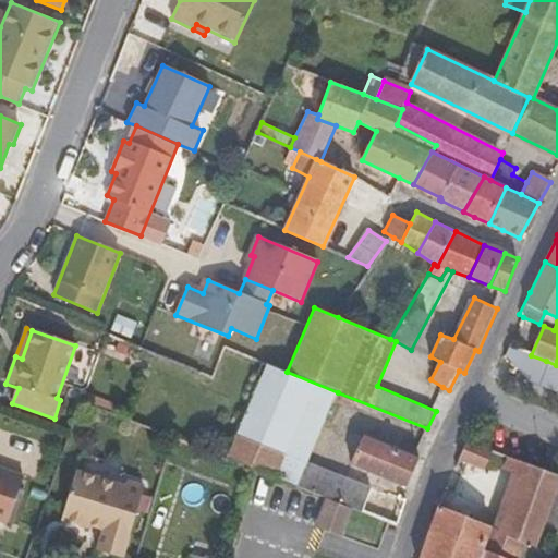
[(537,384),(546,361),(531,355),(510,347),(507,355),(526,380),(537,384)]
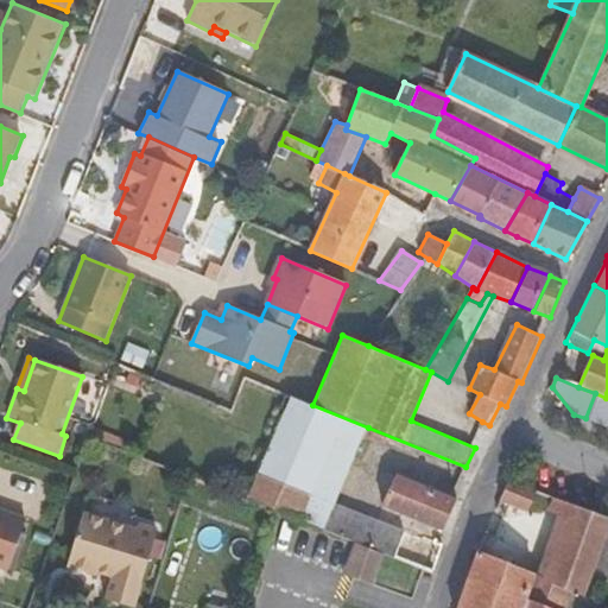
[(607,398),(606,398),(595,393),(586,418),(605,425),(607,417),(607,398)]
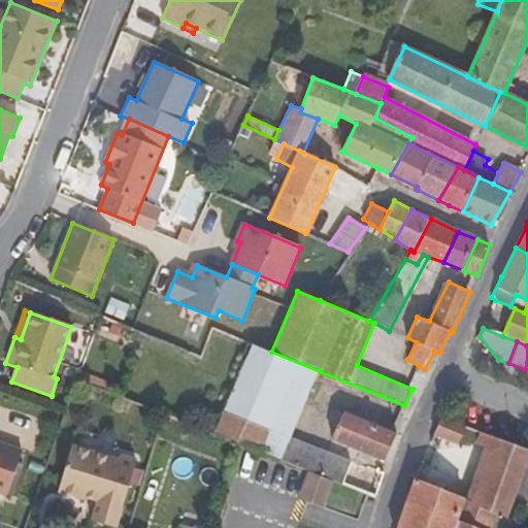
[(292,437),(320,371),(271,352),(253,344),(215,433),(242,444),(283,460),(292,437)]
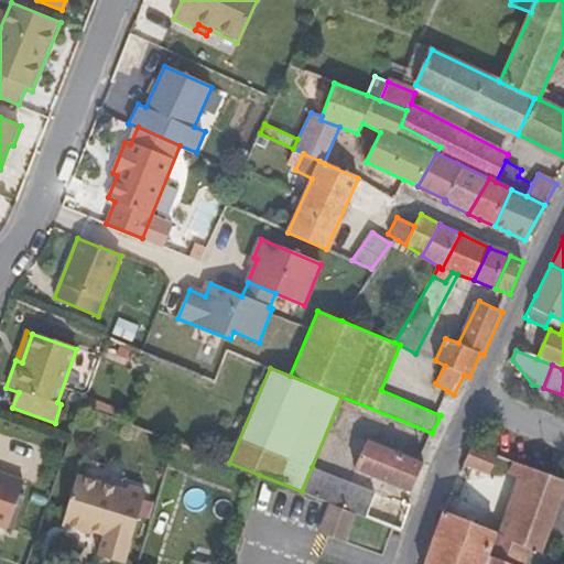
[(356,469),(410,492),(422,464),(368,442),(356,469)]
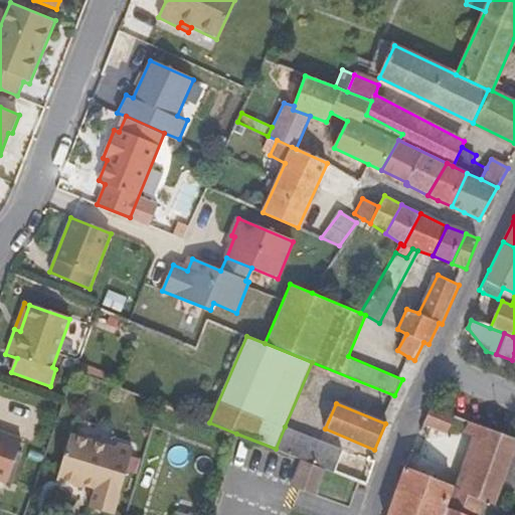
[(446,433),(454,414),(432,406),(424,424),(446,433)]
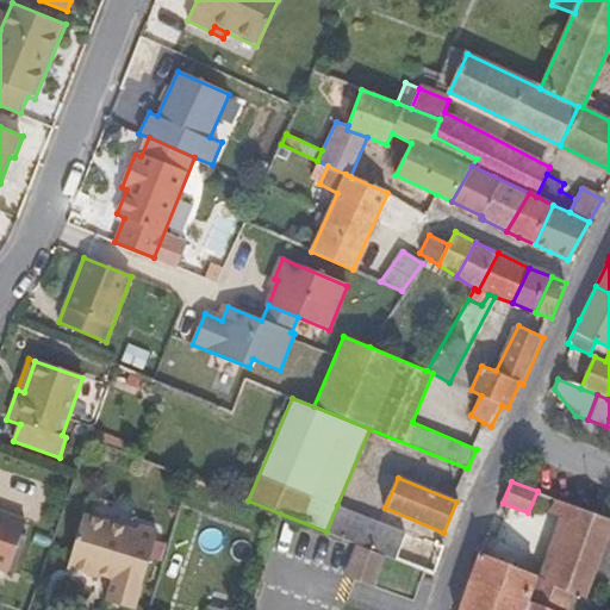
[(559,517),(539,576),(545,578),(571,504),(555,498),(551,514),(559,517)]
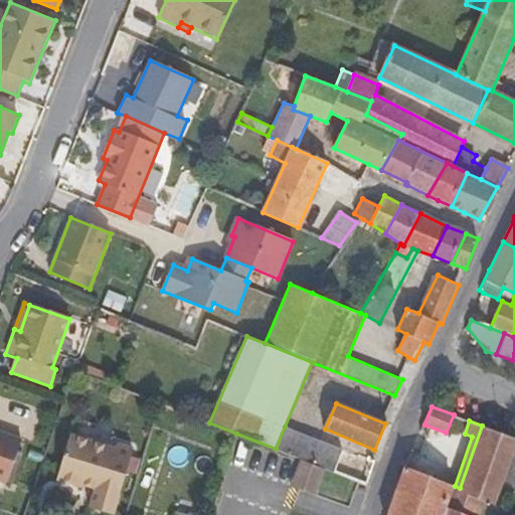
[(460,488),(455,486),(404,467),(396,489),(462,514),(479,514),(484,501),(493,505),(498,492),(514,443),(514,438),(496,431),(482,425),(460,488)]
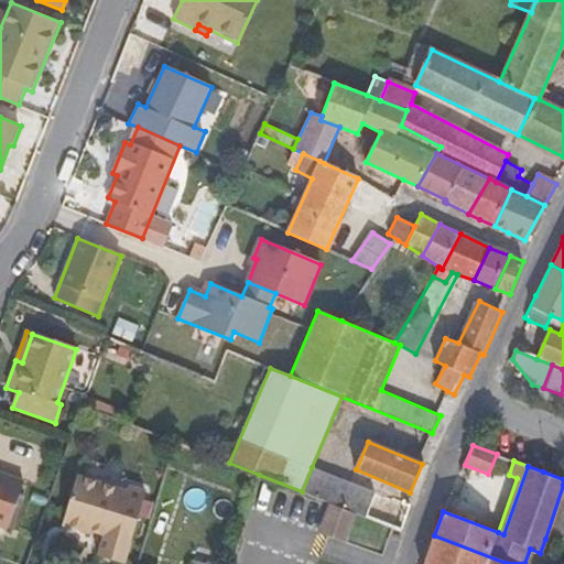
[(312,467),(302,491),(332,502),(358,512),(366,516),(375,495),(312,467)]
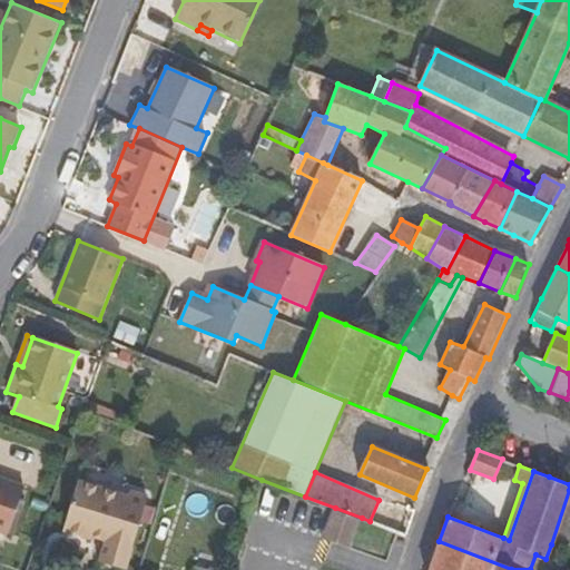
[(0,531),(7,534),(25,485),(0,477),(0,531)]
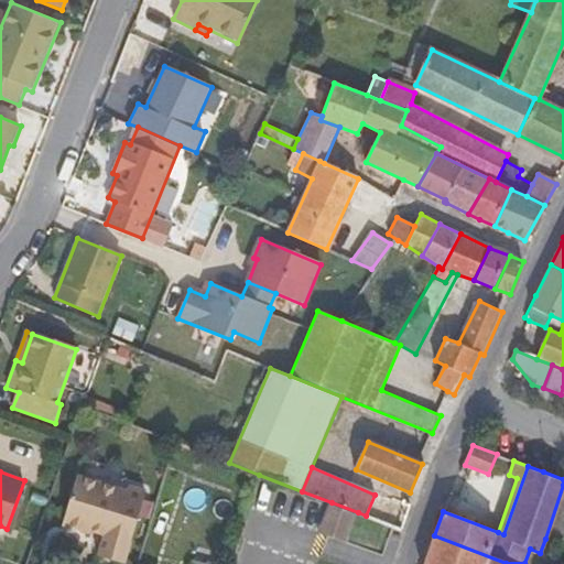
[(125,490),(78,476),(64,523),(91,532),(91,529),(106,533),(100,553),(126,561),(147,491),(130,487),(125,490)]
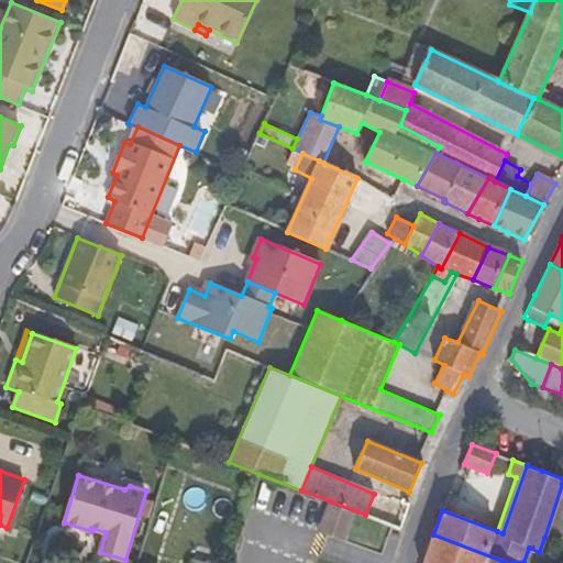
[(562,484),(544,538),(562,544),(562,540),(562,484)]
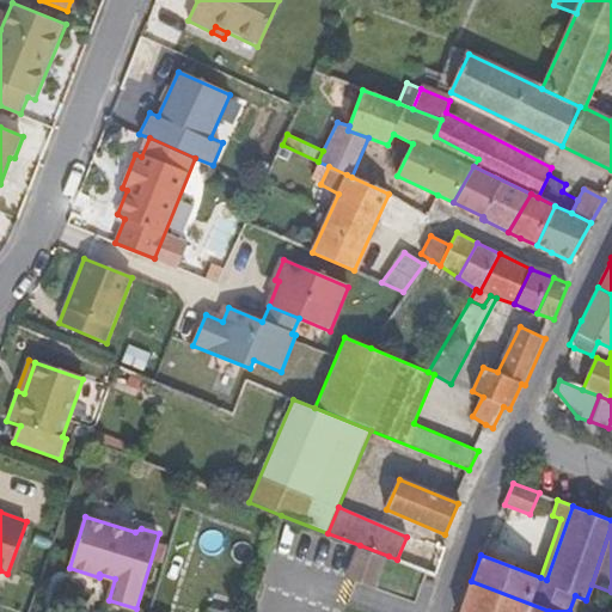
[(389,556),(360,545),(348,576),(377,587),(389,556)]
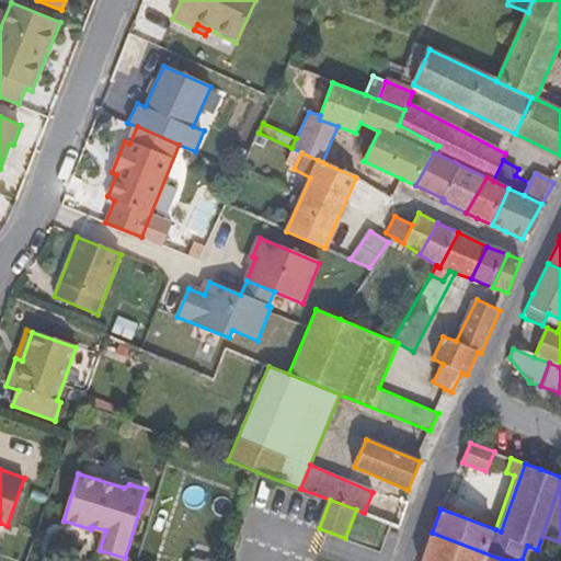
[(137,560),(157,560),(169,518),(152,513),(137,560)]
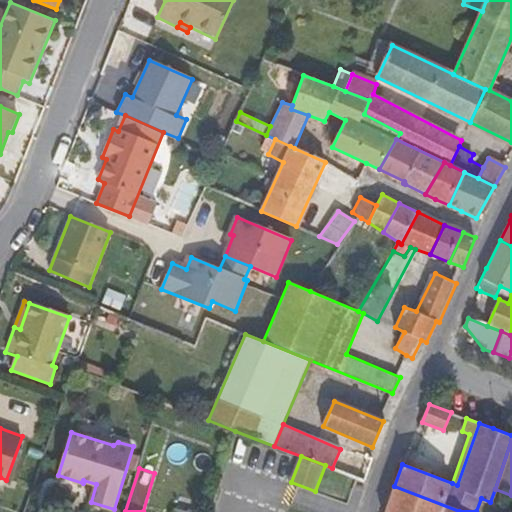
[(459,511),(394,486),(385,511),(459,511)]
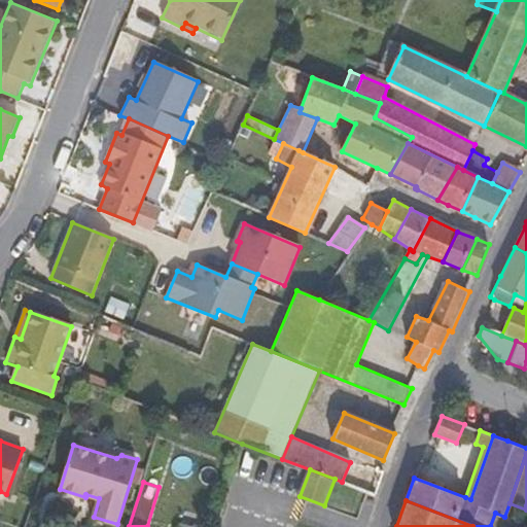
[(520,526),(522,524),(504,517),(495,513),(490,526),(520,526)]
